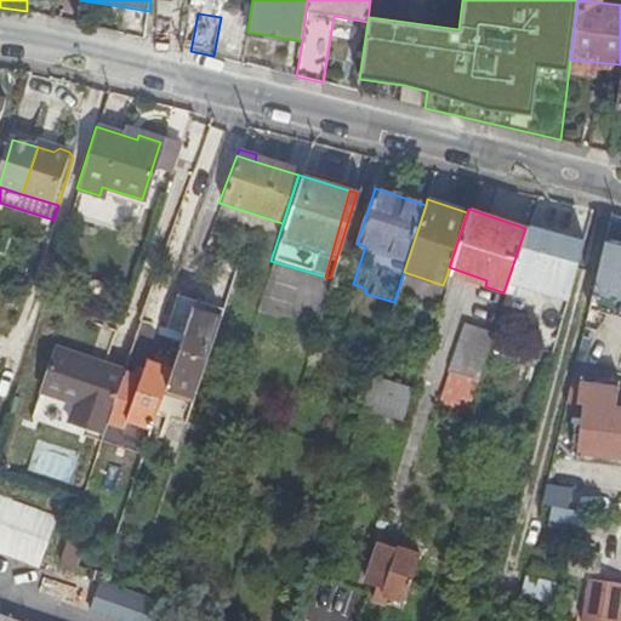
[(500,305),(518,312),(524,292),(529,274),(568,284),(580,240),(527,226),(525,228),(503,292),(500,305)]
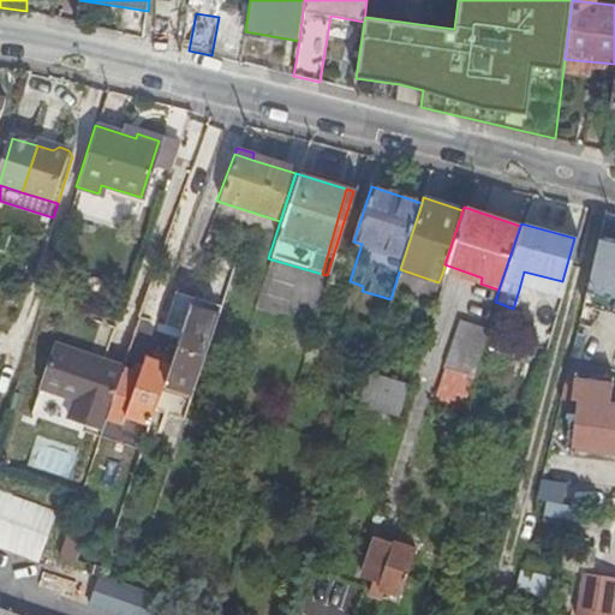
[(614,239),(597,236),(581,304),(614,312),(614,239)]
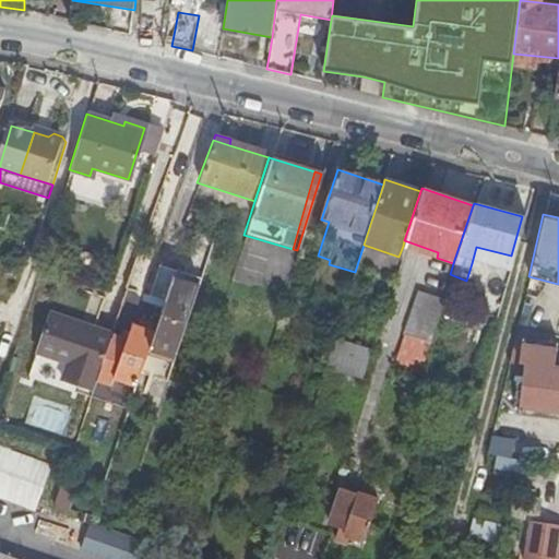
[(403,246),(437,258),(438,252),(404,240),(403,246)]
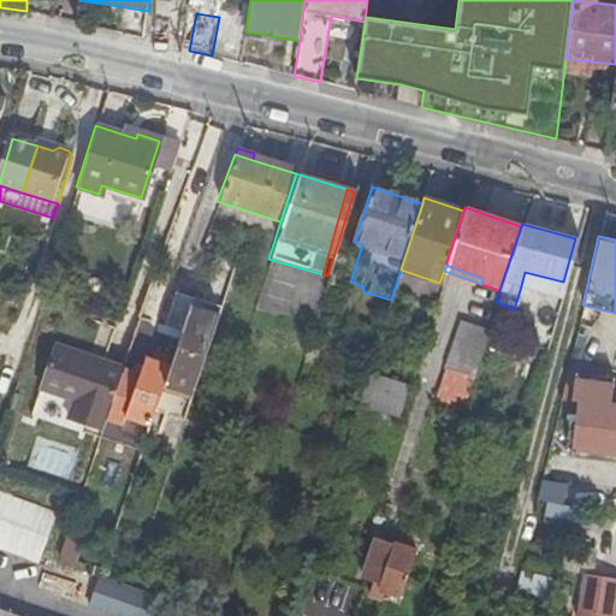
[(189,391),(219,308),(199,300),(175,291),(163,324),(181,330),(169,366),(163,383),(189,391)]
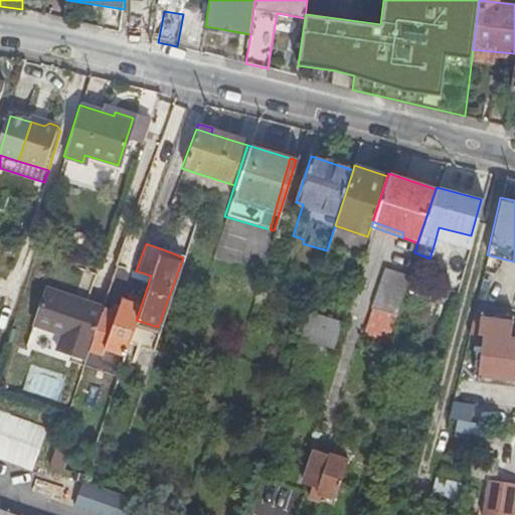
[(382,271),(369,309),(393,317),(405,278),(382,271)]
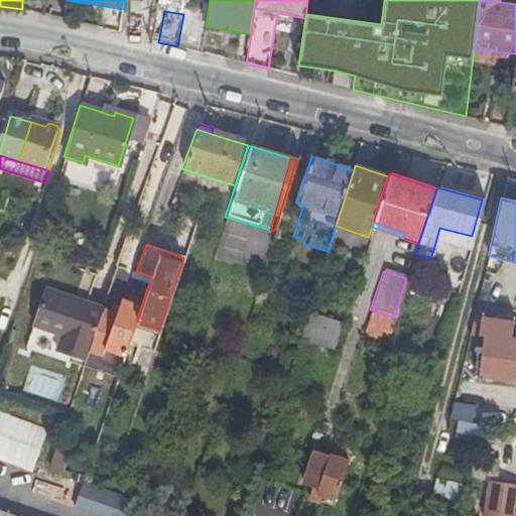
[(85,361),(103,308),(46,288),(33,325),(61,335),(56,351),(85,361)]
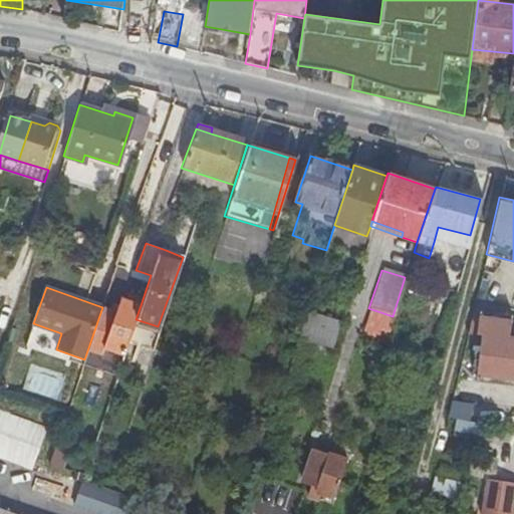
[(102,346),(123,353),(136,319),(141,305),(119,298),(102,346)]
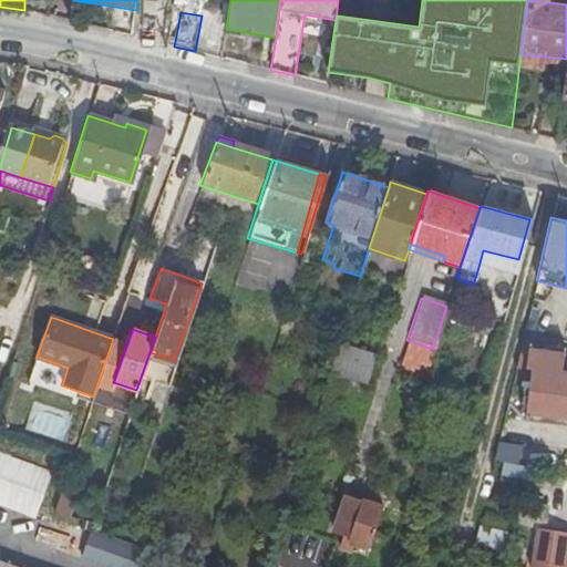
[(523,331),(519,346),(515,363),(529,366),(524,410),(524,418),(566,422),(566,370),(559,369),(562,352),(550,350),(553,338),(523,331)]
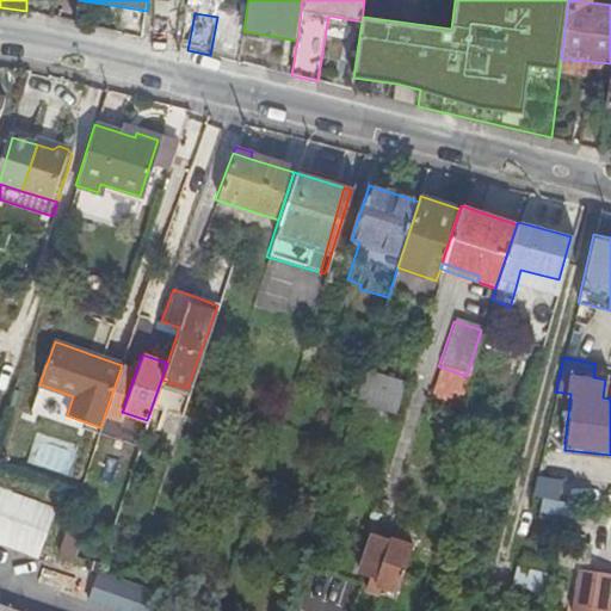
[(467,376),(438,366),(429,397),(456,407),(467,376)]
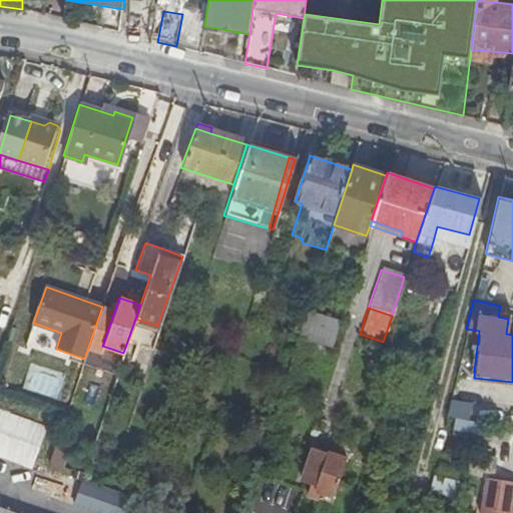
[(307,310),(298,337),(314,342),(331,346),(340,320),(307,310)]
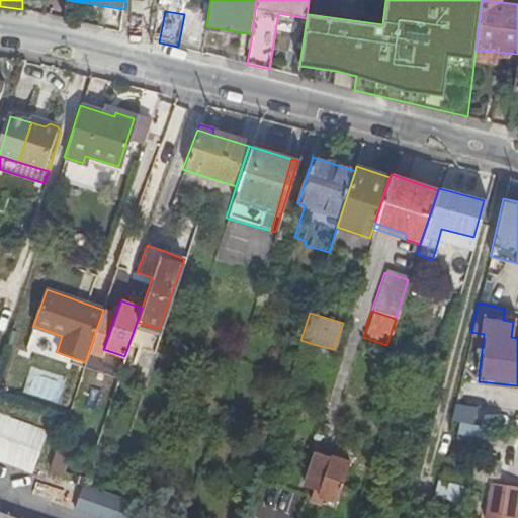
[(494,427),(487,426),(490,409),(461,405),(456,438),(492,443),(494,427)]
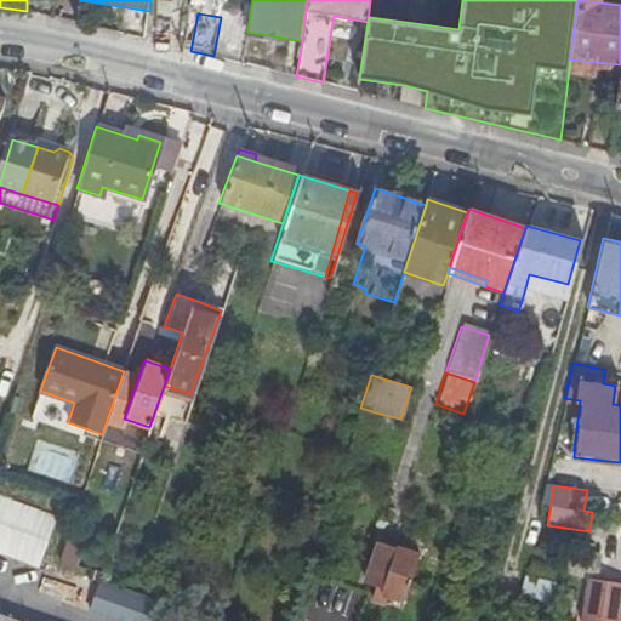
[(0,546),(38,559),(52,522),(0,503),(0,546)]
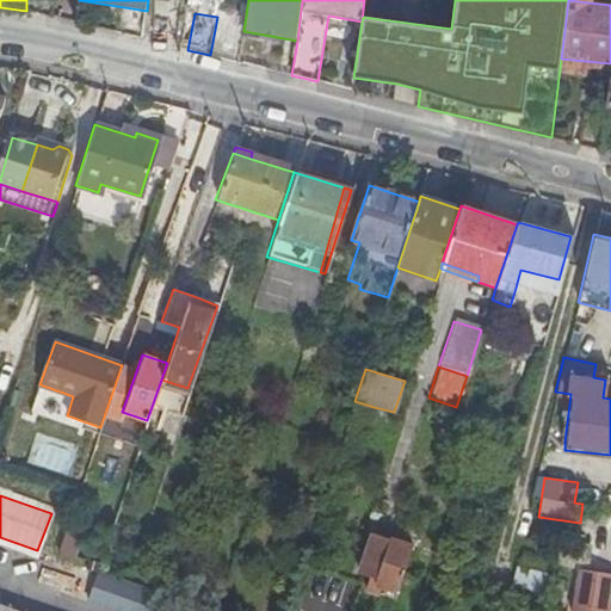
[(395,590),(409,545),(397,541),(400,534),(384,529),(382,536),(370,532),(357,573),(369,576),(364,588),(377,592),(380,585),(395,590)]
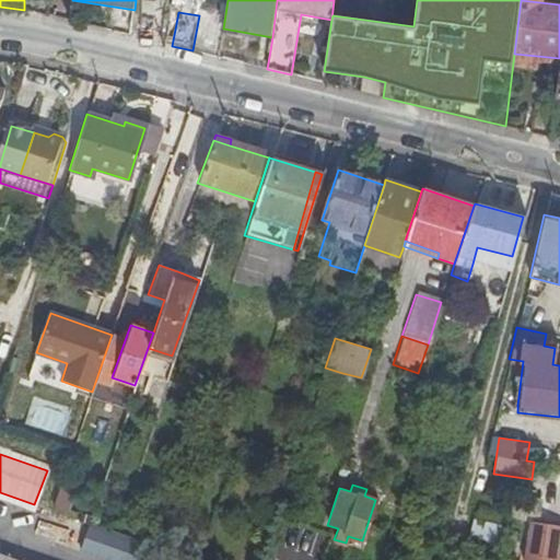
[(61,486),(54,505),(72,512),(79,491),(61,486)]
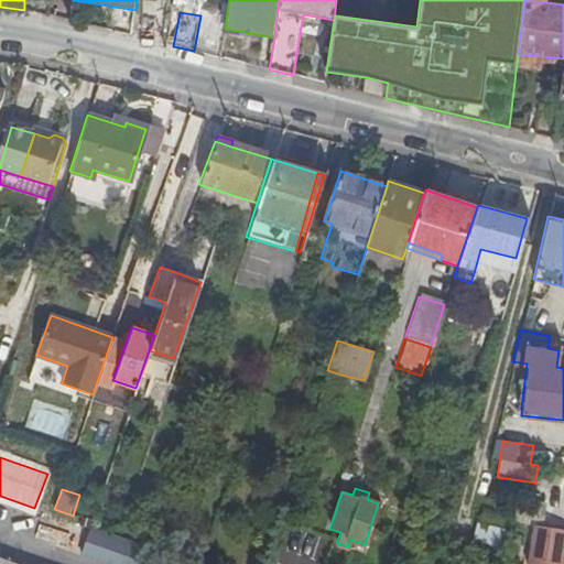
[(518,501),(514,522),(527,524),(528,521),(539,523),(543,503),(518,501)]
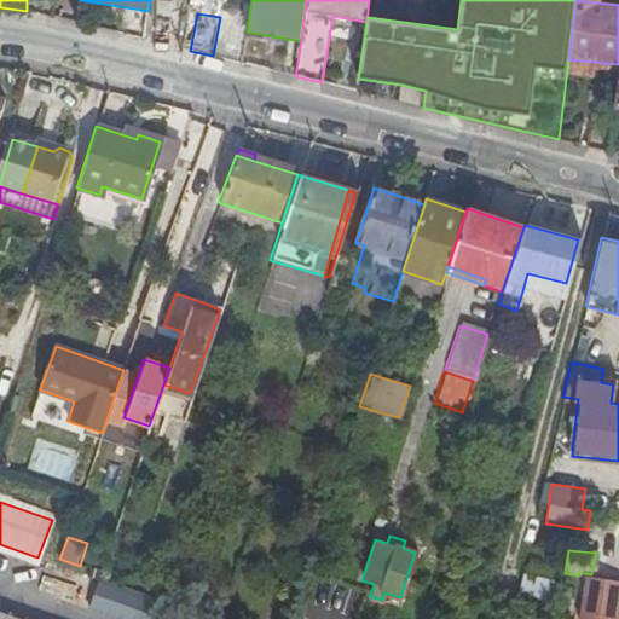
[(526,574),(521,599),(554,605),(559,580),(526,574)]
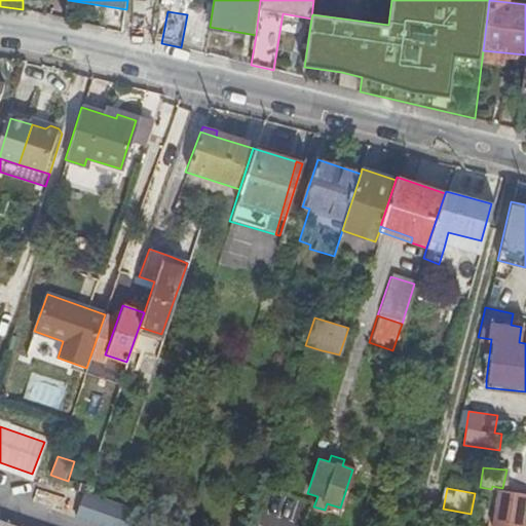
[(525,525),(525,493),(496,490),(491,525),(525,525)]
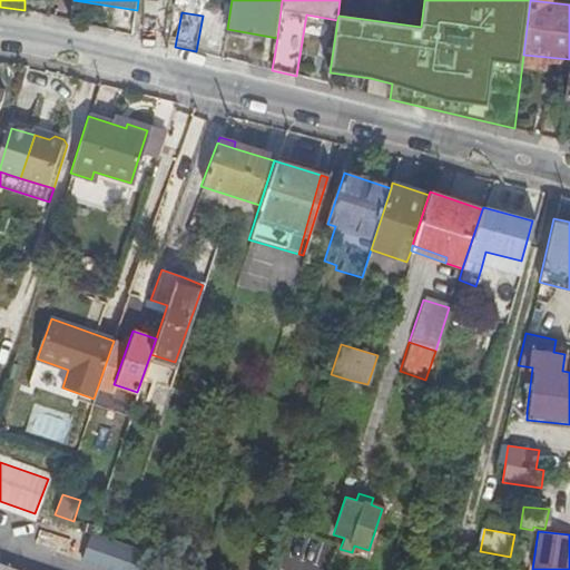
[(84,566),(99,569),(143,569),(149,550),(92,534),(84,566)]
